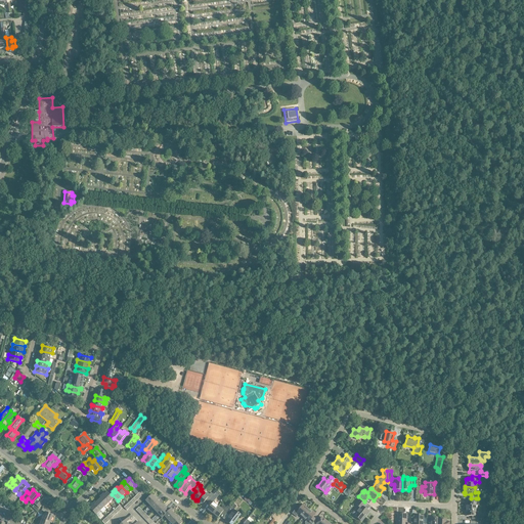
[(203,492),(198,500),(199,500),(198,501),(201,505),(202,504),(203,504),(207,498),(210,501),(211,499),(215,493),(217,491),(215,490),(212,494),(211,493),(208,496),(203,492)]
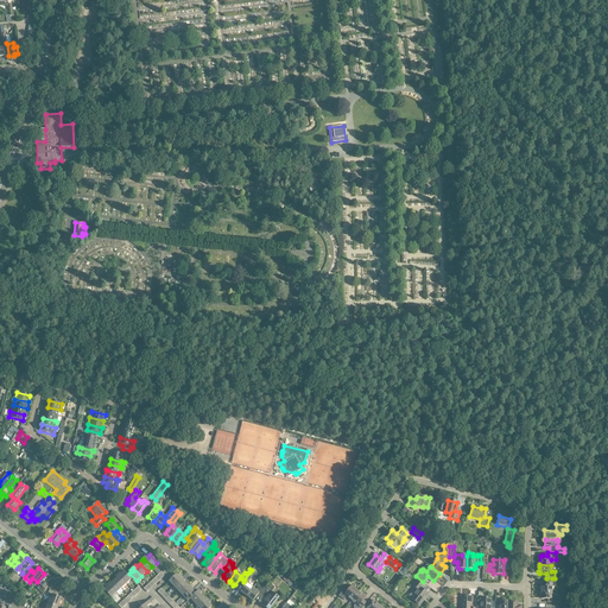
[(252,570),(249,572),(245,580),(248,582),(255,572),(253,570),(252,570)]
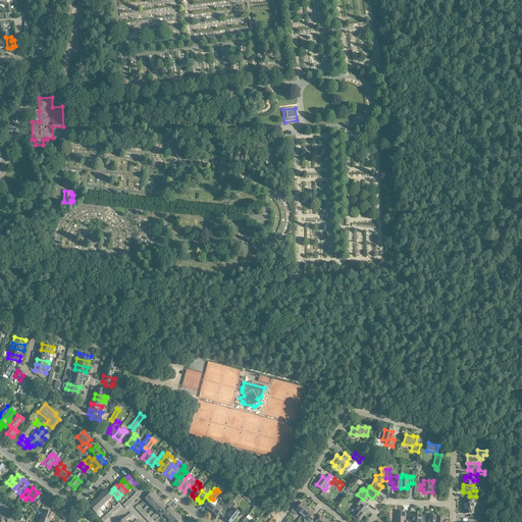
[(103,491),(101,493),(108,501),(112,497),(106,490),(104,493),(103,491)]
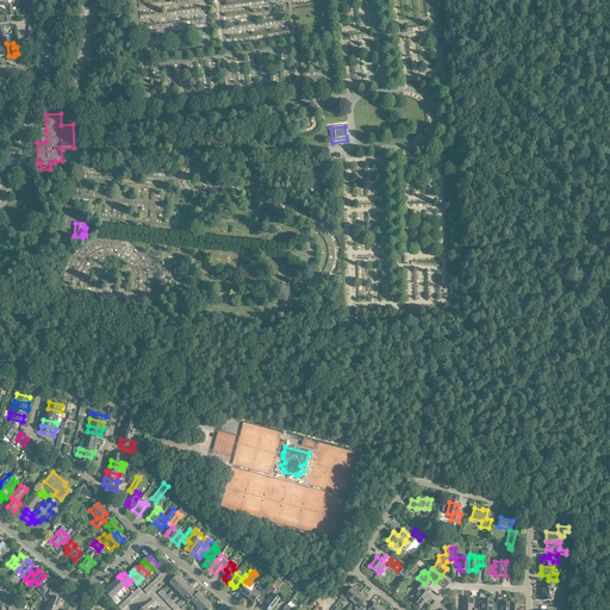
[(50,580),(44,576),(37,584),(41,587),(37,591),(43,596),(49,587),(47,585),(50,580)]
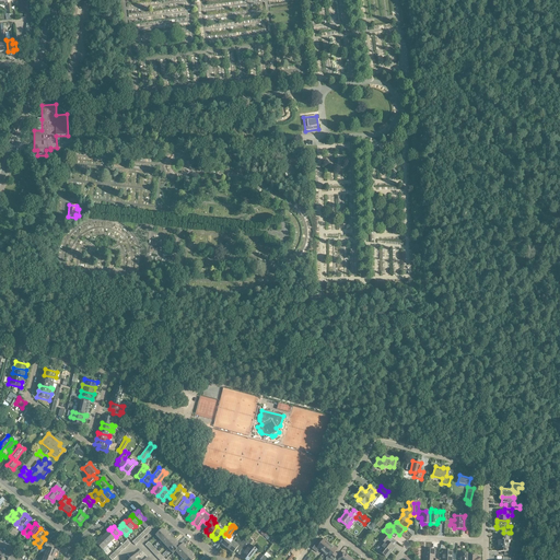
[(116,537),(108,529),(106,532),(107,533),(105,535),(112,541),(116,537)]
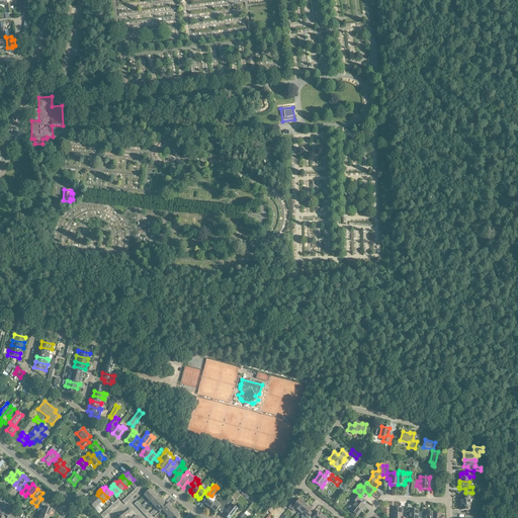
[(148,500),(156,493),(154,491),(153,492),(150,490),(144,496),(148,500)]
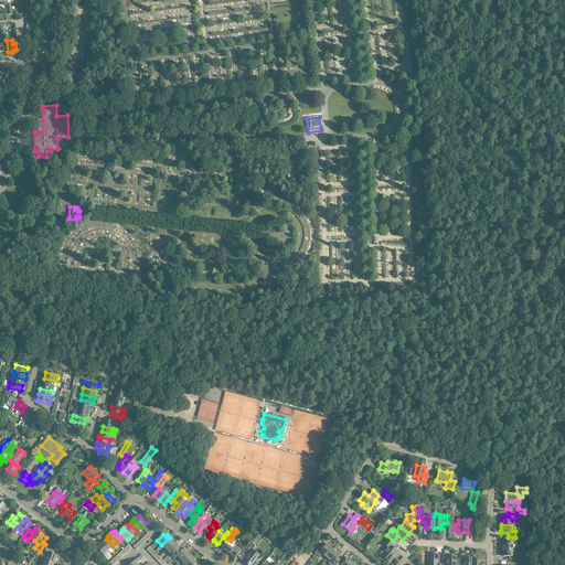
[(171,540),(170,537),(161,545),(166,550),(172,543),(170,541),(171,540)]
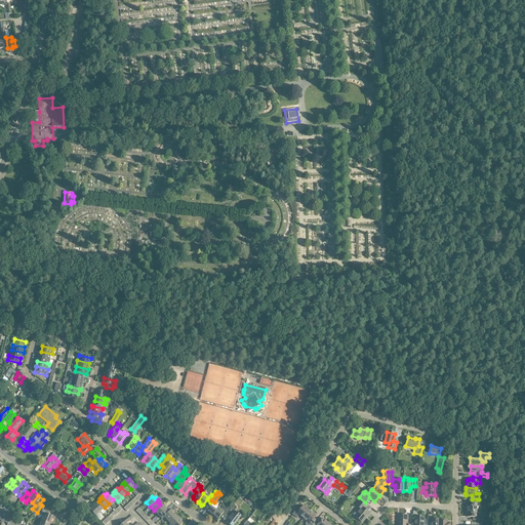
[(360,509),(357,513),(355,517),(362,522),(366,516),(367,517),(370,514),(364,509),(367,505),(361,499),(356,506),(360,509)]
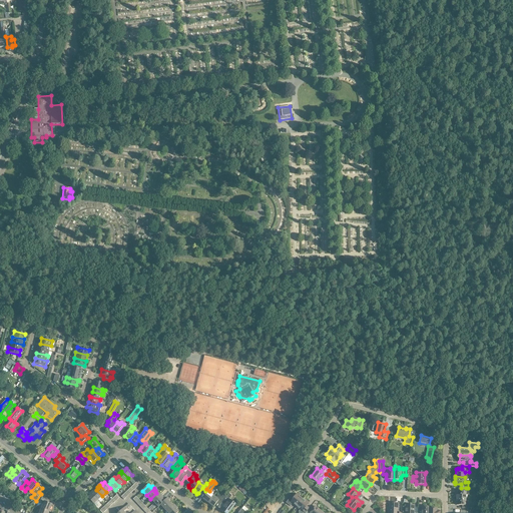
[(469,489),(466,489),(463,489),(463,492),(457,492),(457,493),(456,493),(455,496),(457,496),(457,498),(466,499),(466,495),(469,495),(469,489)]
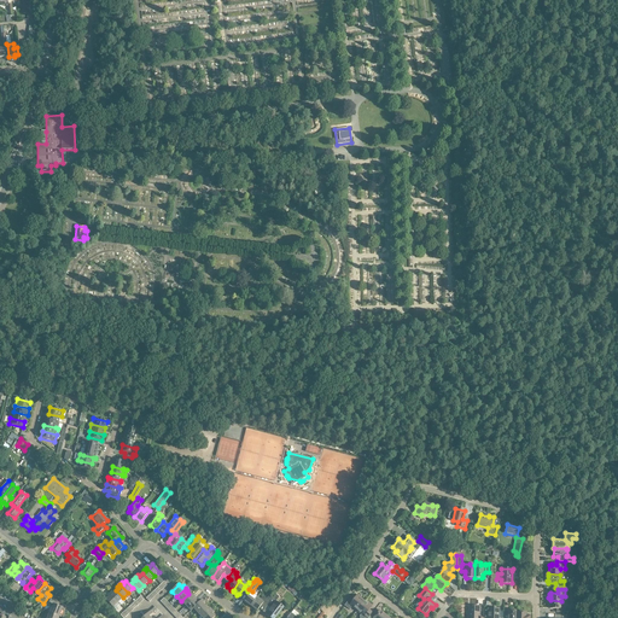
[(112,592),(110,594),(118,602),(123,598),(116,590),(114,593),(112,592)]
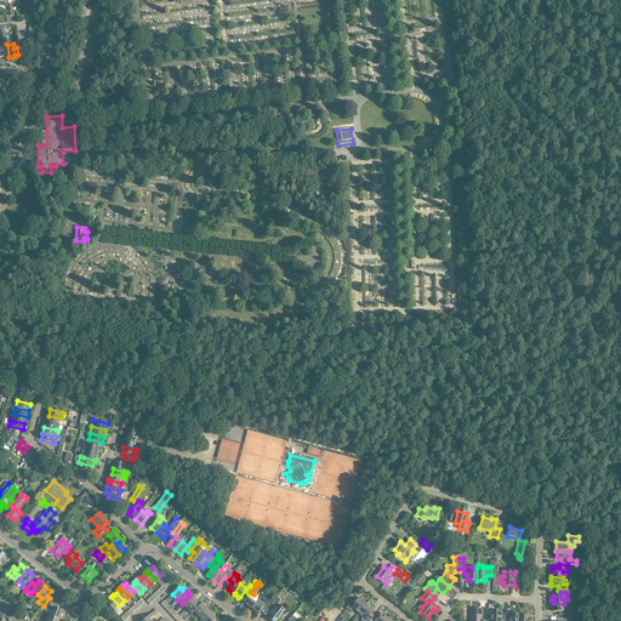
[(252,609),(258,600),(252,596),(245,604),(252,609)]
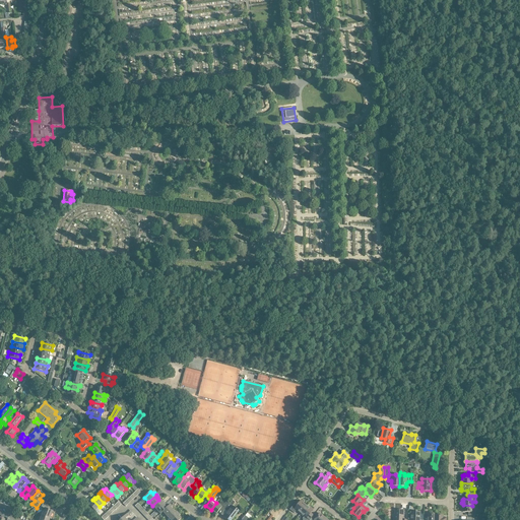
[(223,517),(226,519),(232,519),(239,512),(232,507),(236,502),(233,499),(230,503),(224,510),(228,512),(223,517)]
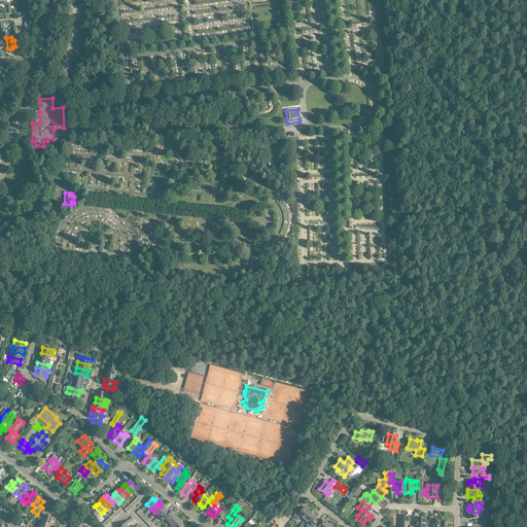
[(101,514),(94,506),(92,508),(93,510),(91,512),(97,518),(101,514)]
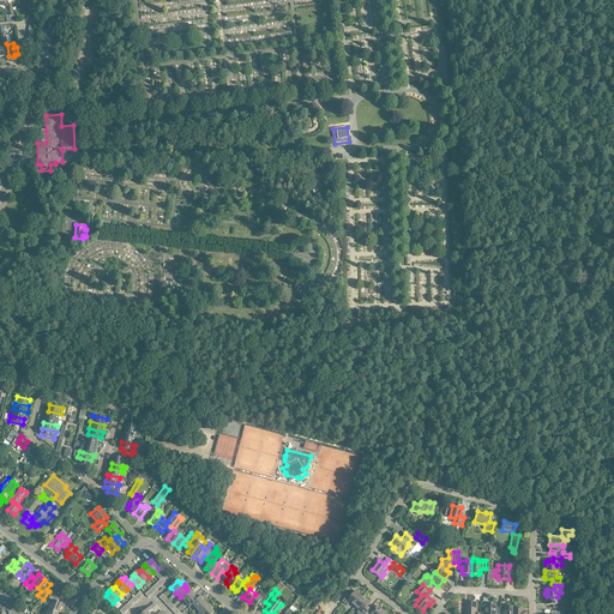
[(187,590),(180,597),(185,602),(193,594),(192,591),(190,593),(187,590)]
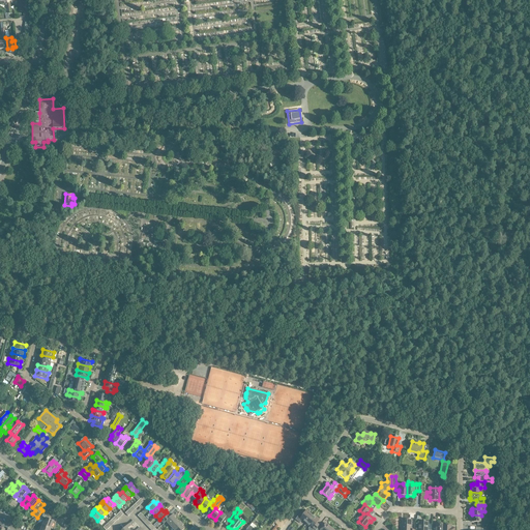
[(306,524),(313,516),(308,513),(310,512),(307,509),(306,511),(302,517),(299,514),(295,520),(300,523),(301,521),(306,524)]
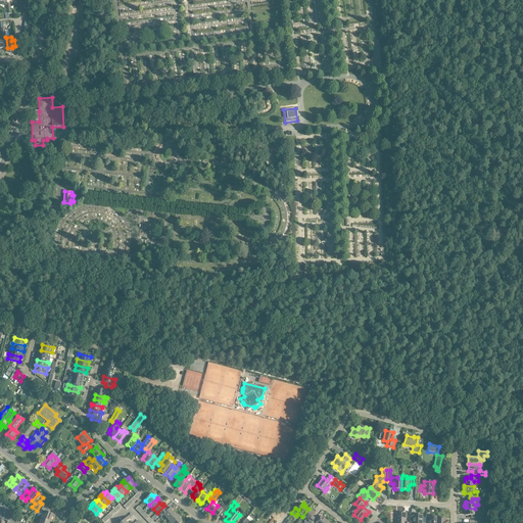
[(218,506),(212,513),(218,517),(222,511),(225,513),(226,513),(231,506),(229,504),(226,507),(223,505),(220,508),(218,506)]
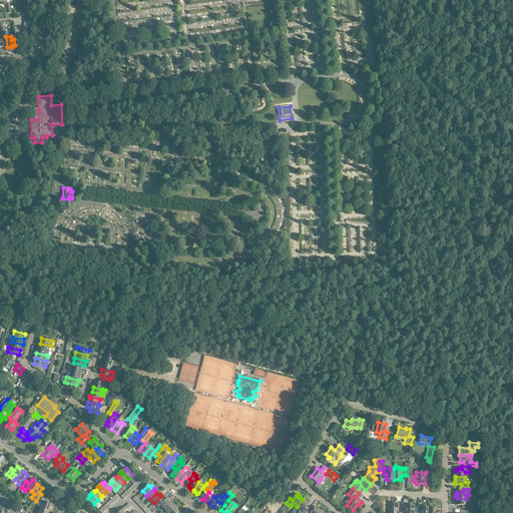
[(161,496),(154,503),(158,508),(160,506),(164,502),(162,499),(163,498),(161,496)]
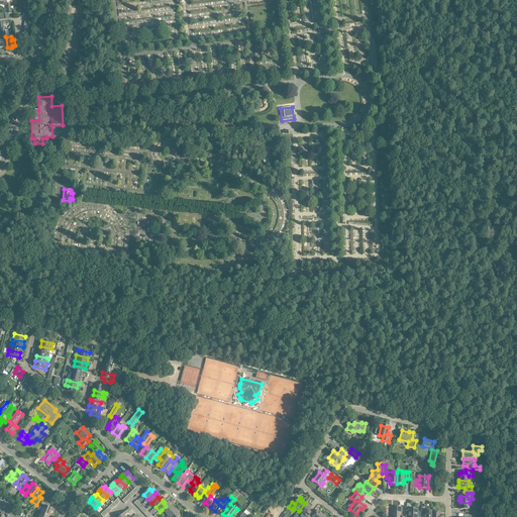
[(41,514),(49,516),(53,509),(47,507),(48,504),(42,501),(40,505),(44,506),(41,514)]
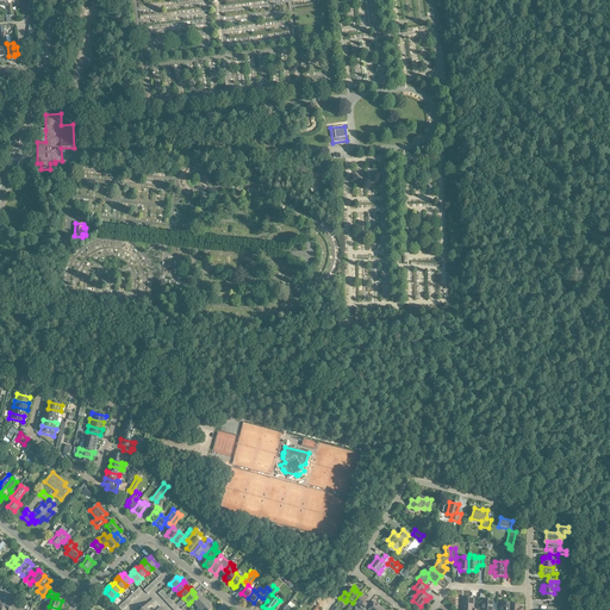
[(554,593),(543,592),(542,596),(541,596),(541,599),(542,601),(549,602),(549,605),(556,605),(558,598),(553,598),(554,593)]
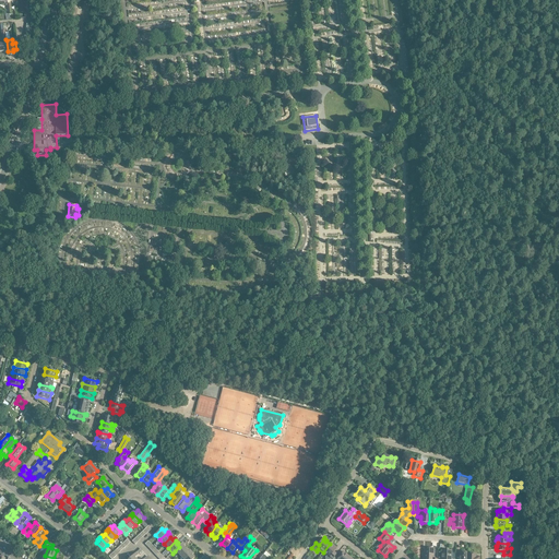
[(183,544),(179,547),(175,551),(179,556),(186,549),(183,546),(185,545),(183,544)]
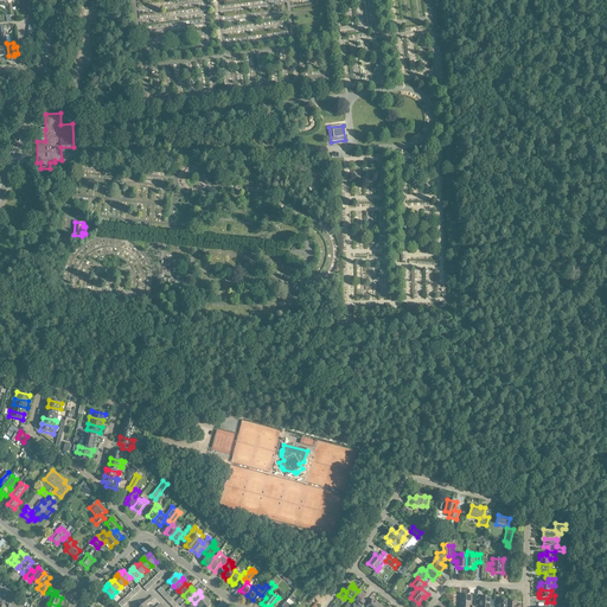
[(365,596),(358,590),(351,600),(355,604),(353,606),(360,606),(363,605),(359,602),(365,596)]
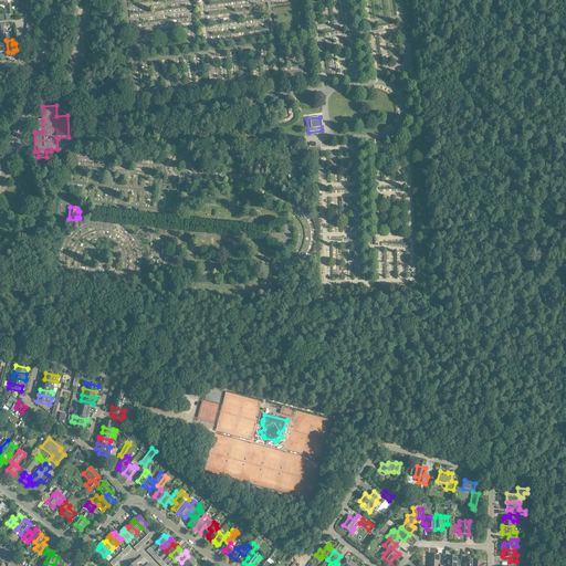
[(137,565),(136,565),(144,557),(143,555),(138,559),(130,565),(137,565)]
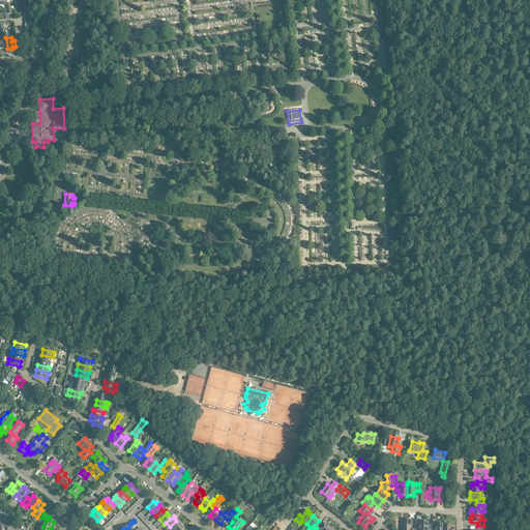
[(176,521),(170,527),(173,529),(174,529),(181,524),(180,522),(178,523),(176,521)]
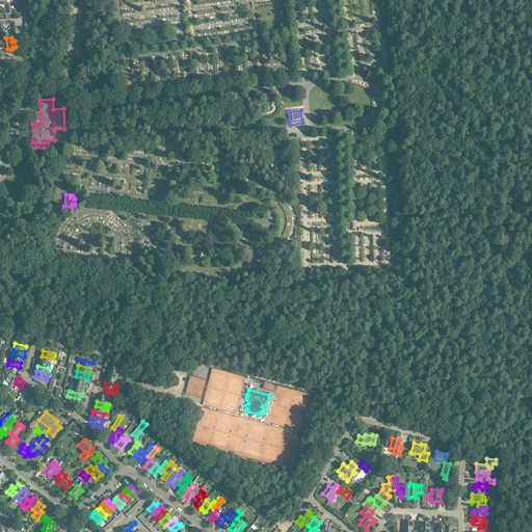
[(404,529),(403,531),(411,531),(413,523),(404,523),(403,529),(404,529)]
